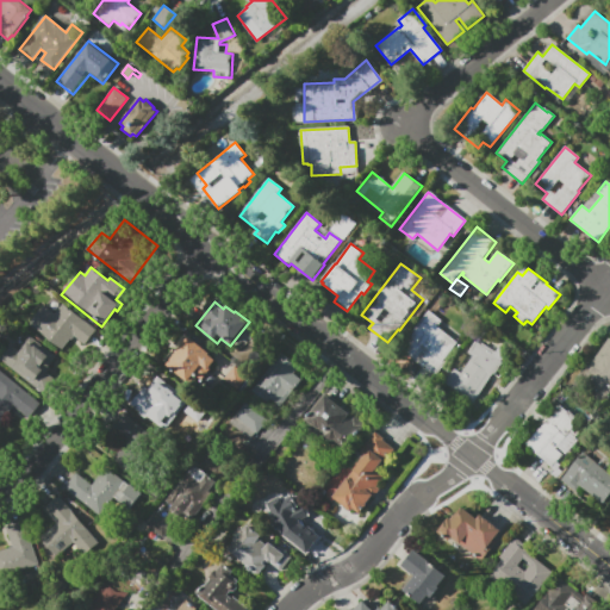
[(95,329),(85,344),(74,336),(72,340),(70,338),(62,349),(30,323),(44,305),(55,313),(63,304),(95,329)]
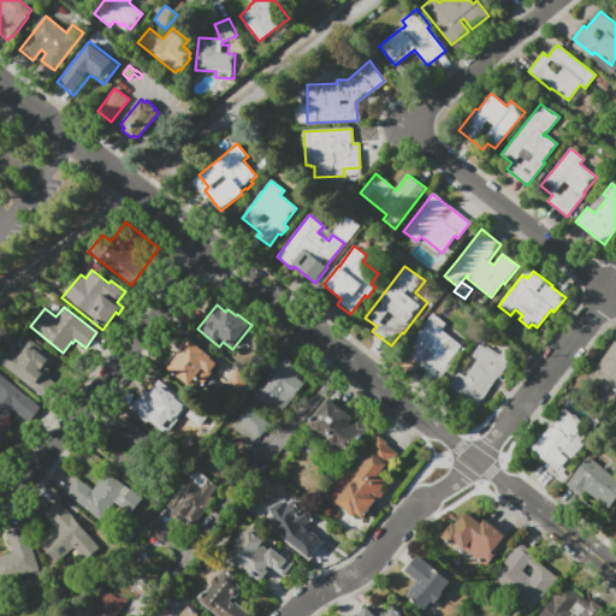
[(432,313),(446,324),(442,330),(462,345),(448,363),(451,366),(439,380),(402,351),(432,313)]
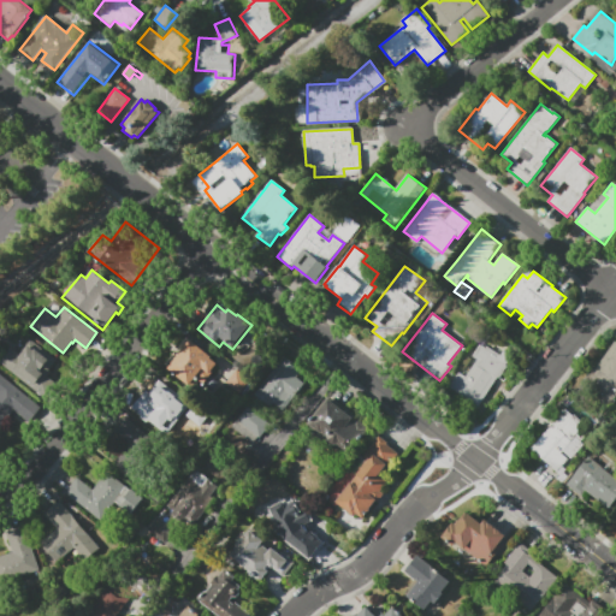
[(213,360),(218,363),(196,391),(169,368),(182,351),(179,348),(188,336),(196,343),(195,344),(214,359),(213,360)]
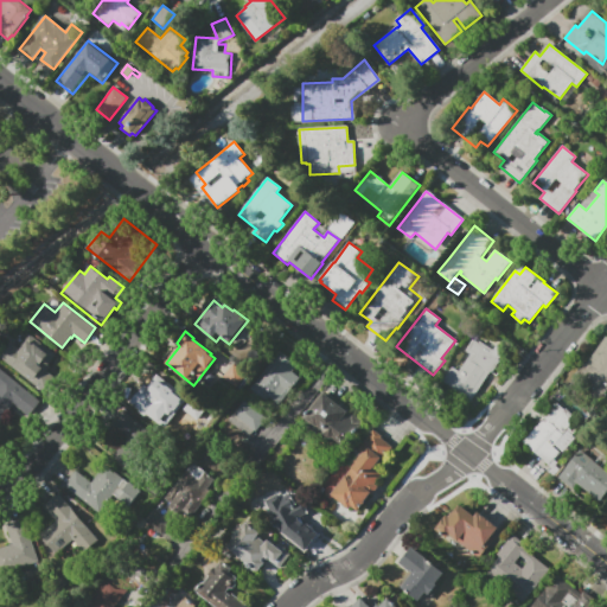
[(606,384),(600,394),(574,376),(575,374),(574,372),(582,359),(585,360),(604,333),(606,336),(606,384)]
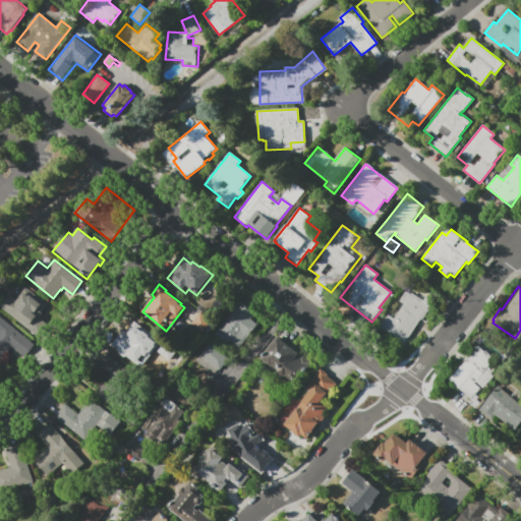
[(30,290),(48,304),(40,314),(47,321),(36,334),(0,306),(9,293),(16,299),(18,296),(20,297),(23,292),(26,294),(30,290)]
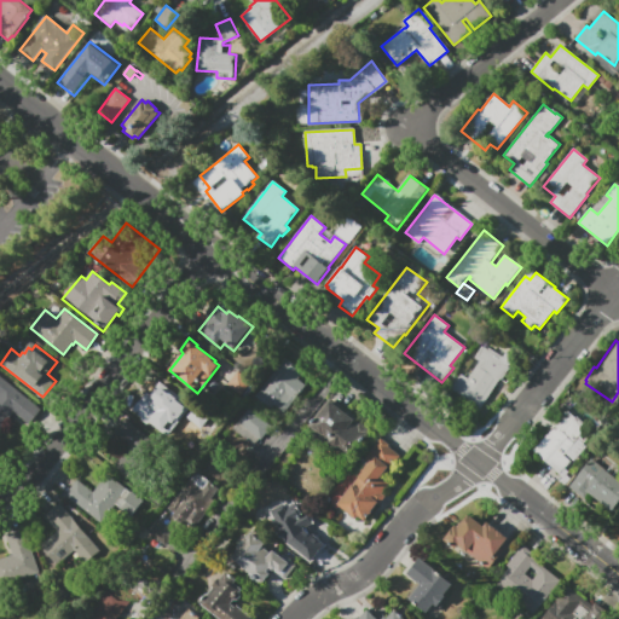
[(490,347),(504,357),(503,359),(512,364),(509,366),(512,368),(503,381),(501,380),(481,409),(452,389),(462,374),(468,379),(480,360),(475,358),(484,346),(489,350),(490,347)]
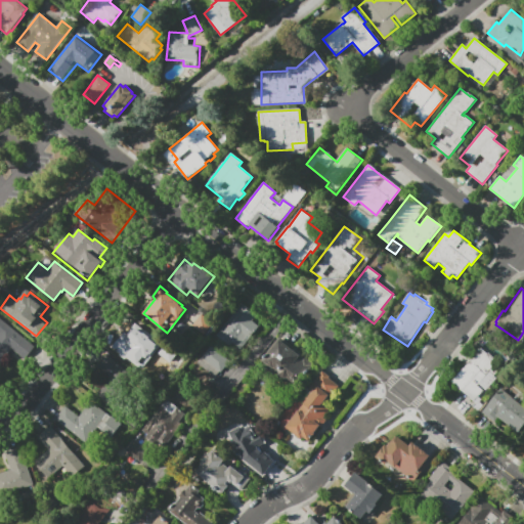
[(243,303),(253,311),(252,312),(256,315),(252,320),(260,326),(242,349),(231,341),(226,347),(215,338),(243,303)]
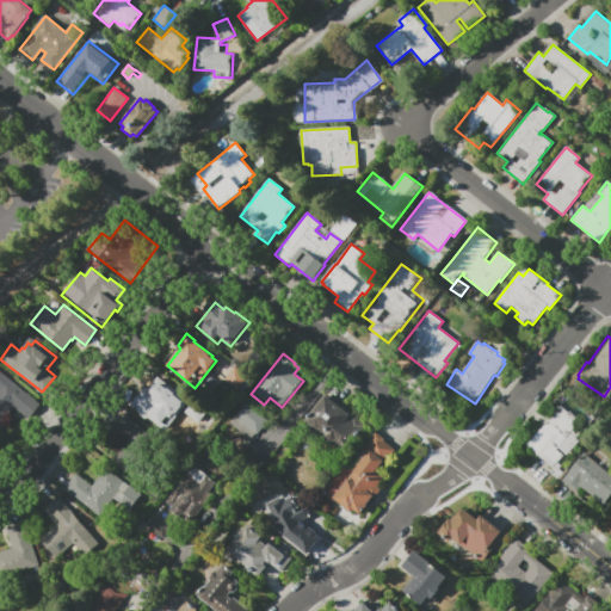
[(238,389),(226,380),(238,365),(250,375),(238,389)]
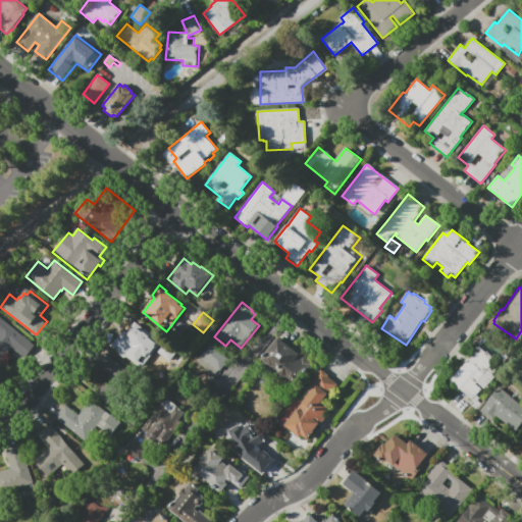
[(0,316),(35,344),(25,356),(18,351),(17,352),(11,347),(0,360),(0,316)]
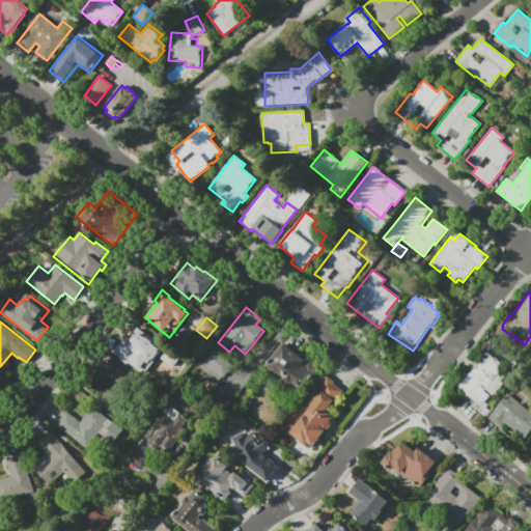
[(143,375),(127,363),(139,347),(126,337),(136,325),(165,348),(143,375)]
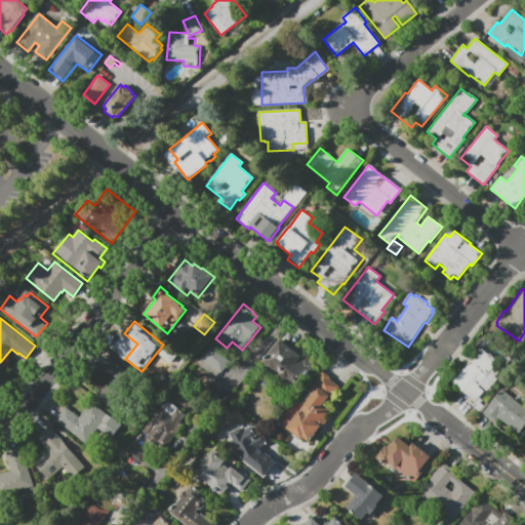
[(260,361),(280,337),(295,351),(297,350),(297,349),(301,354),(304,357),(305,356),(314,364),(305,374),(308,376),(297,389),(280,374),(278,376),(260,361)]
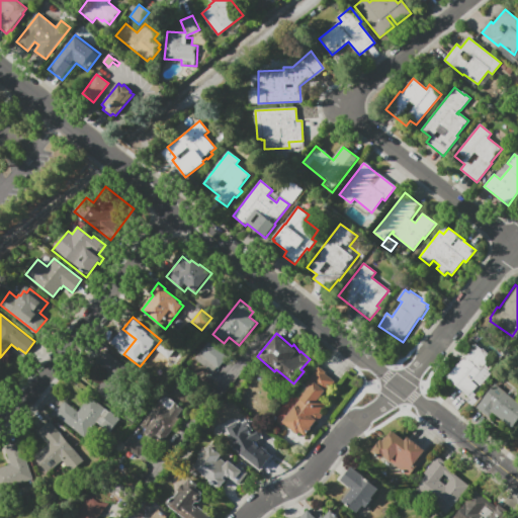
[(227,356),(219,367),(218,366),(212,372),(195,358),(208,341),(227,356)]
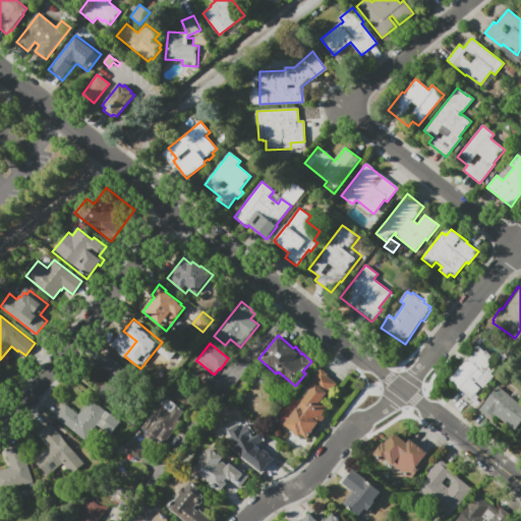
[(449,379),(469,357),(467,355),(476,346),(477,347),(478,346),(484,352),(485,350),(496,359),(494,360),(499,364),(490,372),(487,369),(474,383),(480,389),(470,399),(449,379)]
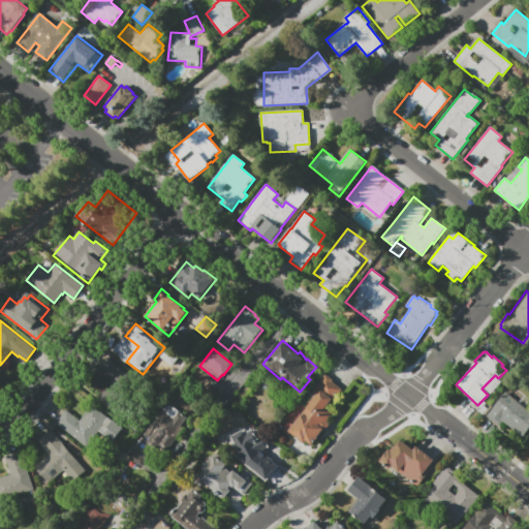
[(115,410),(98,397),(111,381),(97,370),(107,358),(109,359),(112,355),(141,379),(115,410)]
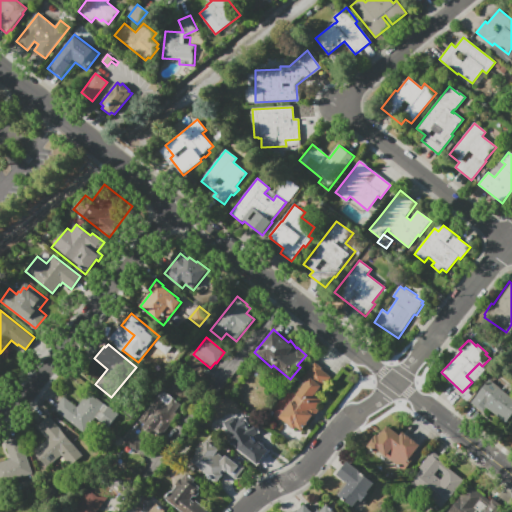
[(294,428),(279,416),(297,394),(295,393),(304,382),(301,380),(315,362),(322,368),(321,369),(331,377),(322,388),(321,387),(315,393),(323,399),(316,408),(319,410),(314,417),(312,416),(301,429),(297,426),(294,428)]
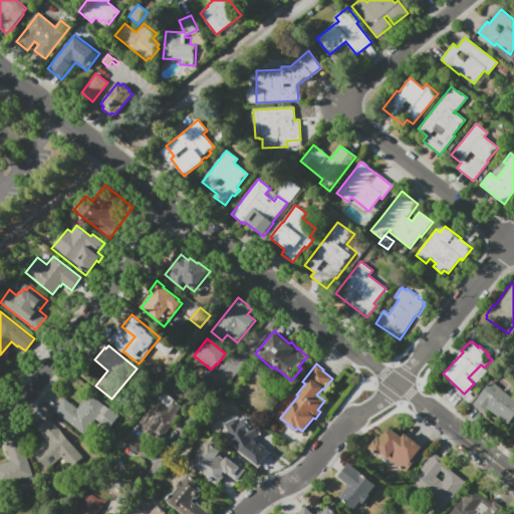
[(484,411),(472,402),(490,377),(513,396),(513,413),(507,422),(488,406),(484,411)]
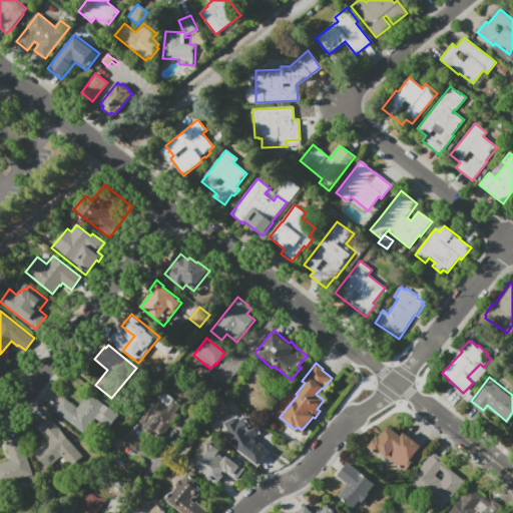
[(163,391),(181,405),(174,413),(178,415),(159,439),(152,433),(161,422),(160,415),(153,415),(144,426),(138,422),(163,391)]
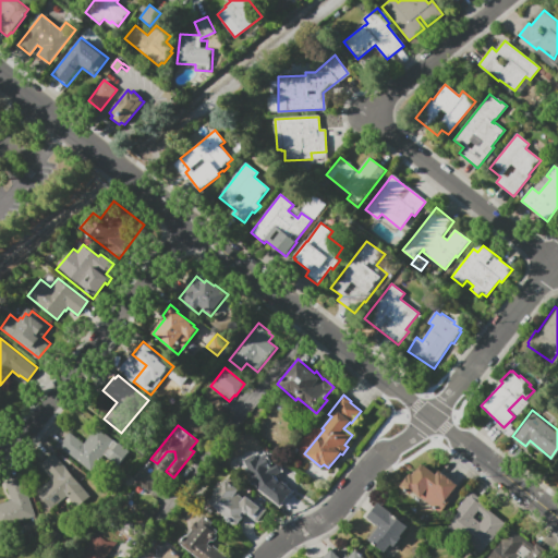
[(59,447),(70,433),(84,444),(97,426),(129,451),(117,465),(105,456),(92,472),(59,447)]
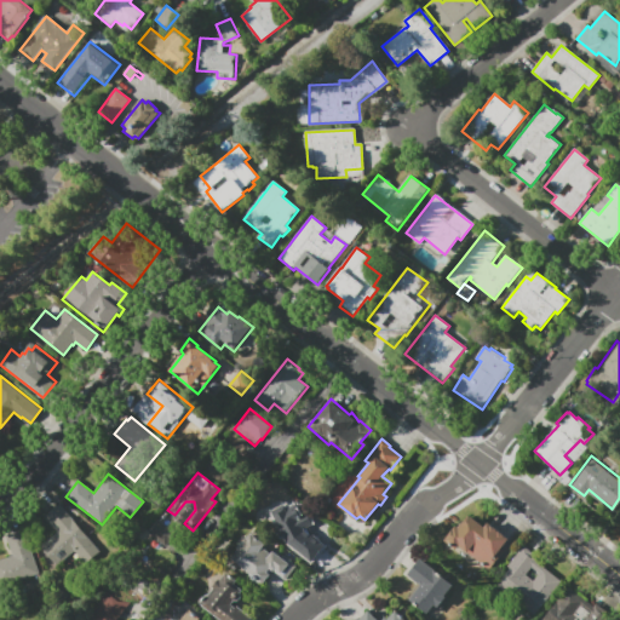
[(323,549),(306,561),(294,545),(287,534),(282,538),(276,529),(281,526),(273,514),(291,500),(302,515),(305,512),(314,523),(309,527),(315,534),(314,535),(323,549)]
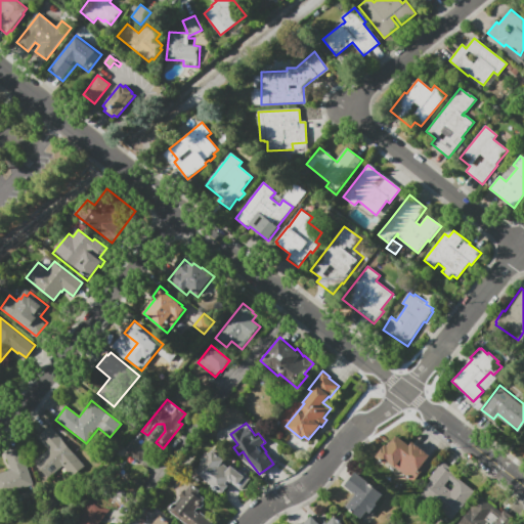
[(39,436),(51,426),(84,466),(73,476),(63,465),(48,478),(35,462),(49,449),(39,436)]
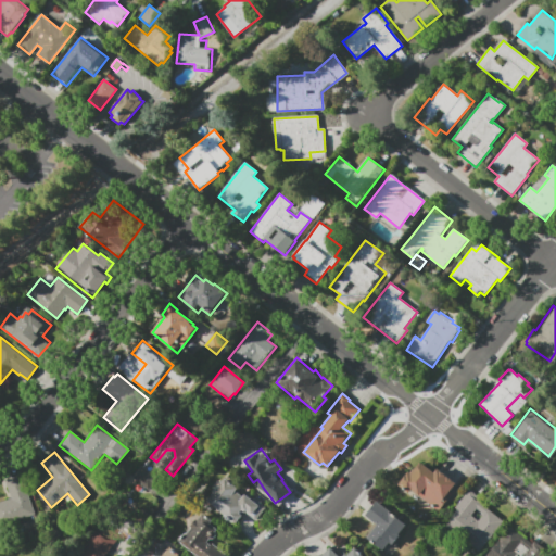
[(409,492),(399,484),(409,471),(412,474),(421,462),(434,472),(438,468),(456,483),(450,491),(453,494),(439,510),(413,489),(409,492)]
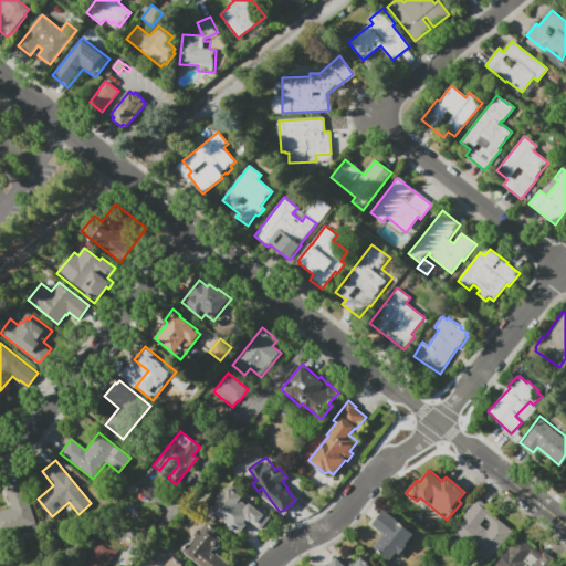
[(160,488),(152,498),(139,488),(148,478),(160,488)]
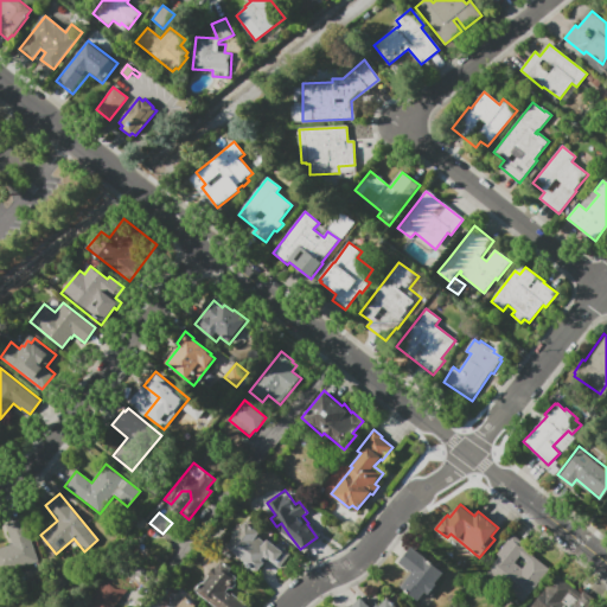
[(6,525),(24,519),(38,561),(16,569),(18,577),(2,582),(0,575),(0,548),(13,544),(6,525)]
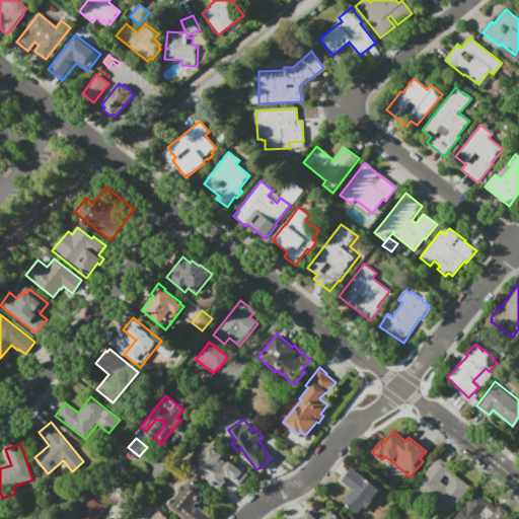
[(248,472),(239,486),(228,477),(226,480),(227,480),(220,490),(209,480),(210,479),(195,467),(200,461),(199,461),(204,452),(206,453),(211,446),(222,455),(220,458),(227,463),(229,461),(236,466),(238,464),(248,472)]
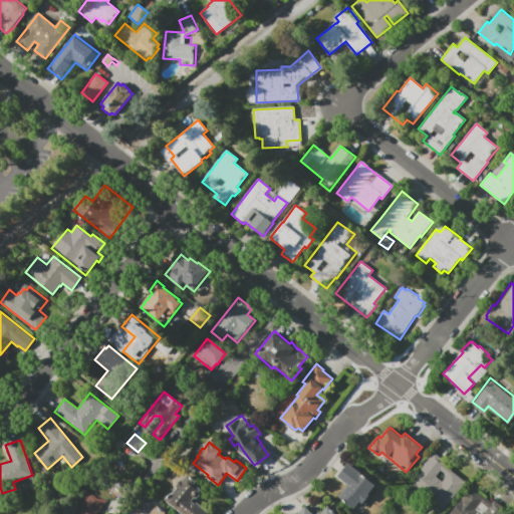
[(435,453),(447,462),(445,465),(466,482),(444,510),(437,504),(434,508),(424,500),(427,496),(413,485),(424,471),(421,469),(435,453)]
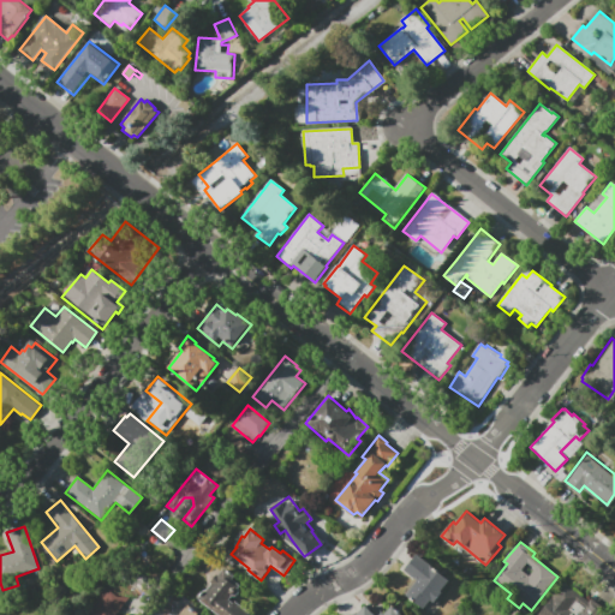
[(405,569),(418,554),(451,580),(442,590),(443,592),(435,602),(431,599),(424,608),(404,591),(416,578),(405,569)]
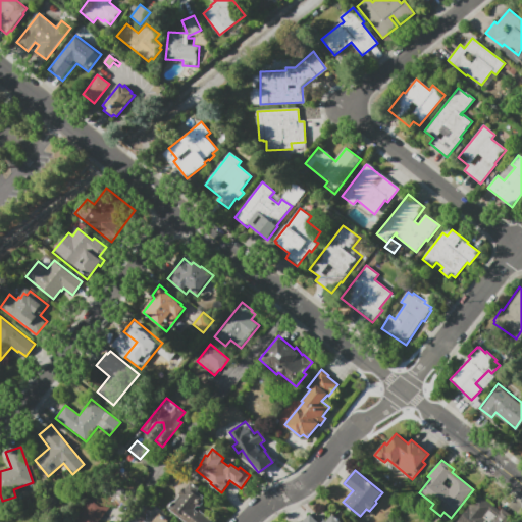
[(187,521),(169,508),(174,501),(176,502),(180,496),(179,494),(185,487),(187,488),(189,485),(192,482),(200,489),(198,491),(205,498),(204,499),(204,504),(202,506),(198,506),(196,510),(199,512),(201,511),(213,520),(211,521),(187,521)]
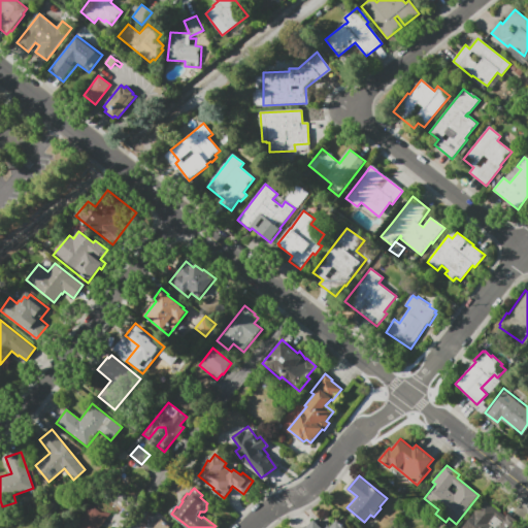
[(462,527),(485,501),(505,518),(508,515),(522,526),(520,527),(462,527)]
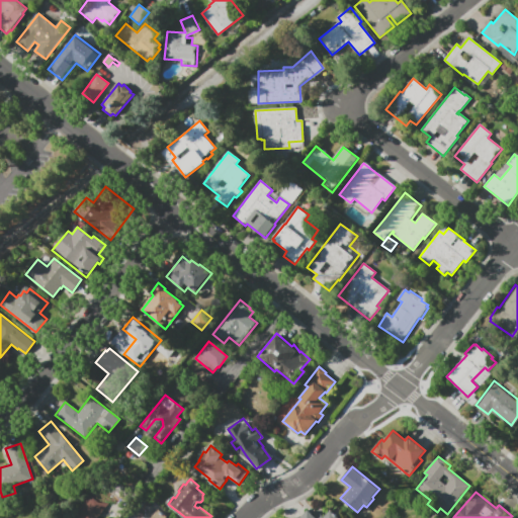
[(70,517),(88,494),(105,507),(96,517),(70,517)]
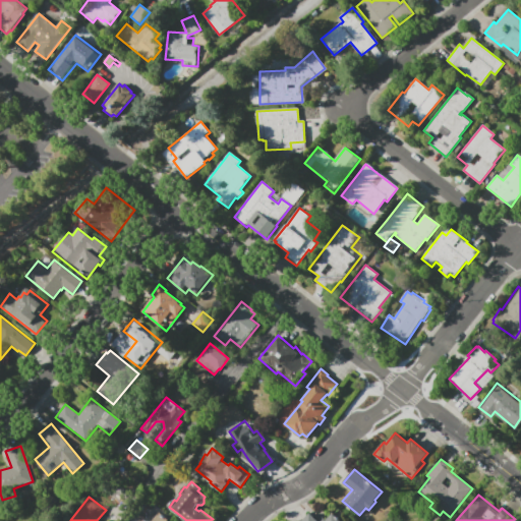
[(150,520),(159,511),(169,520),(170,520),(150,520)]
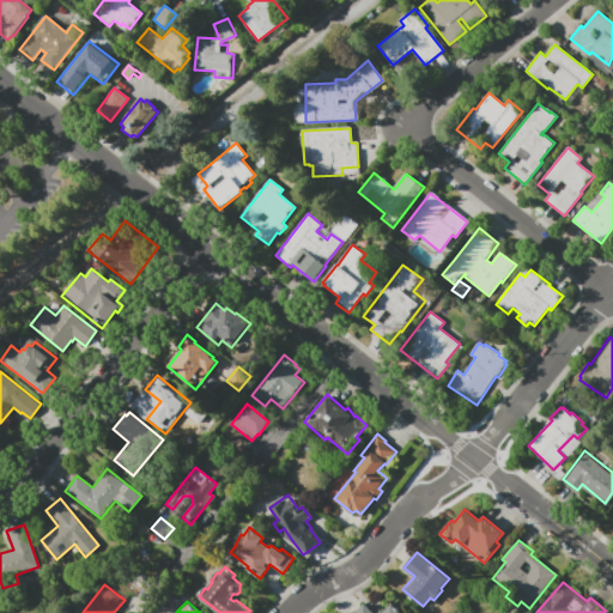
[(353,612),(400,612),(390,602),(378,612),(374,612),(364,604),(353,612)]
